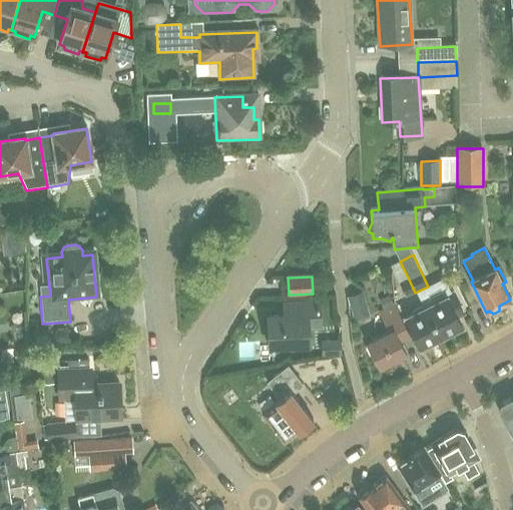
[(399,285),(406,298),(415,293),(409,280),(399,285)]
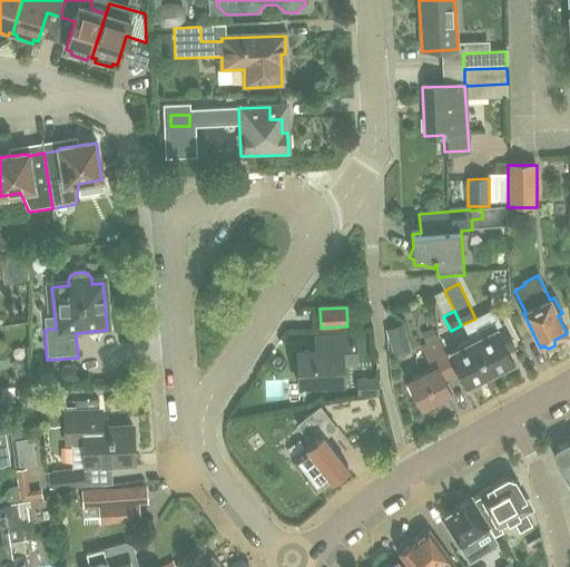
[(501,372),(502,369),(512,363),(507,352),(513,349),(503,328),(473,343),(490,374),(493,375),(501,372)]
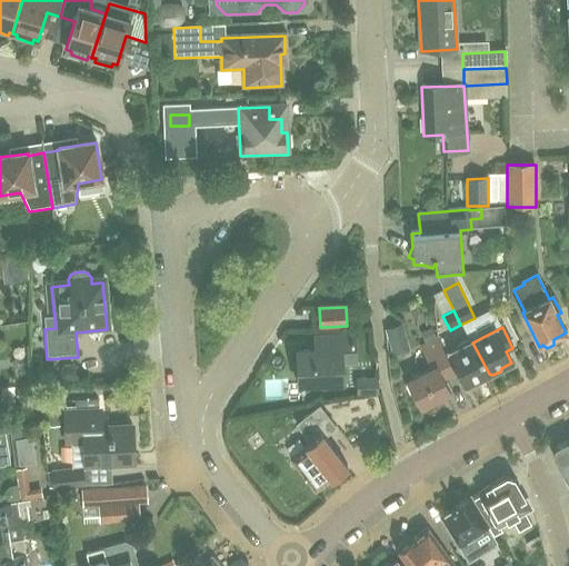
[(297,354),(298,385),(342,383),(342,365),(356,364),(355,337),(325,338),(326,353),(297,354)]
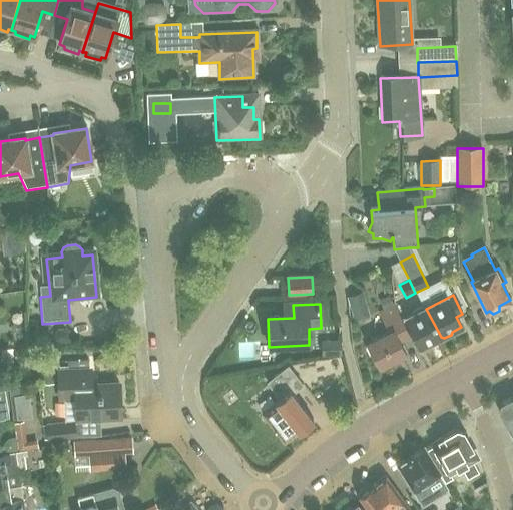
[(368,344),(379,368),(406,355),(400,343),(411,338),(395,307),(380,315),(389,334),(368,344)]
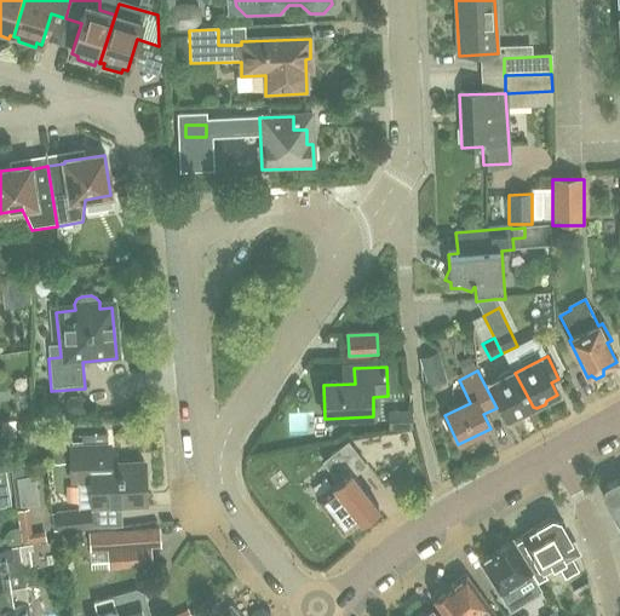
[(533,407),(515,373),(491,385),(507,420),(533,407)]
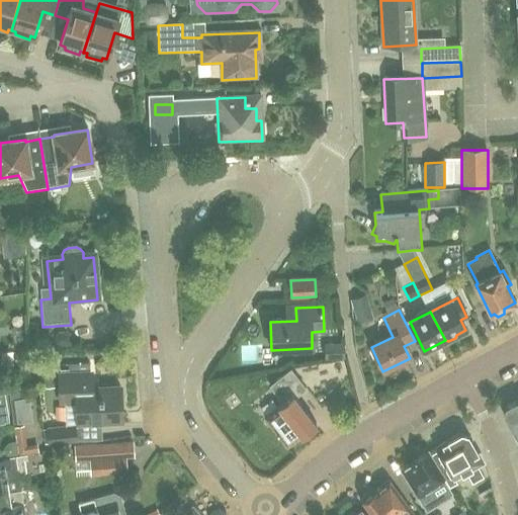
[(325,360),(345,360),(345,345),(325,345),(325,360)]
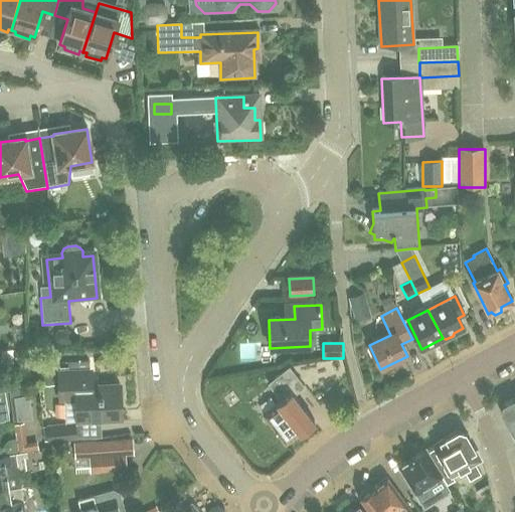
[(13,352),(1,353),(1,368),(14,368),(13,352)]
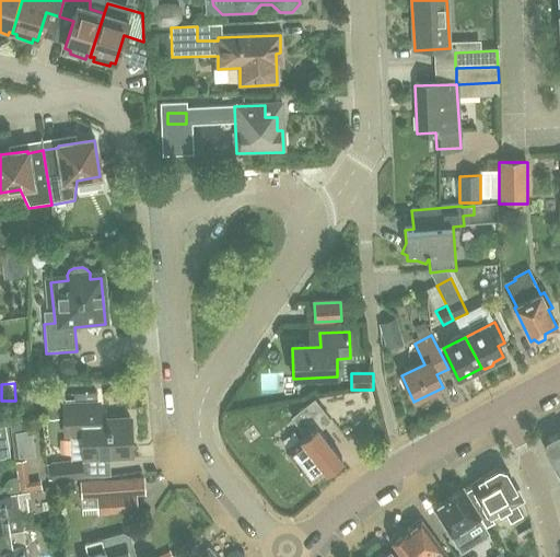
[(287,451),(310,483),(325,472),(326,473),(342,461),(319,431),(331,422),(315,402),(292,419),(305,437),(287,451)]
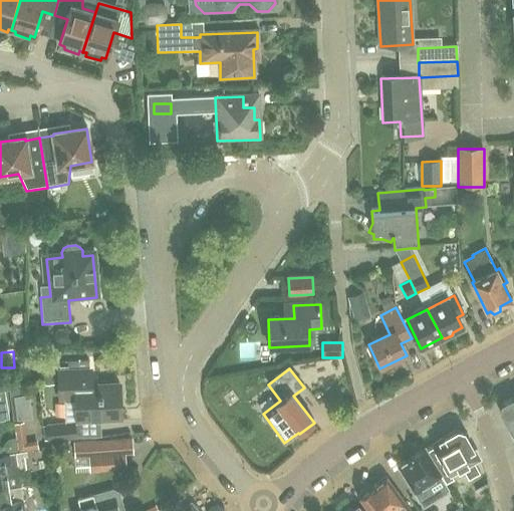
[(119,419),(118,387),(90,388),(89,372),(59,373),(60,401),(77,400),(78,421),(119,419)]
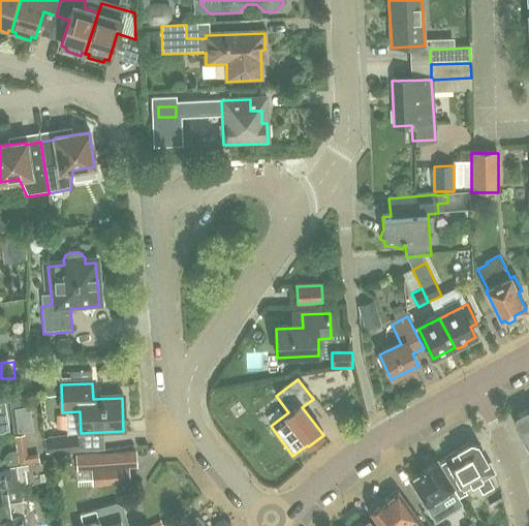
[(0,434),(4,434),(4,433),(9,432),(5,403),(0,403),(0,434)]
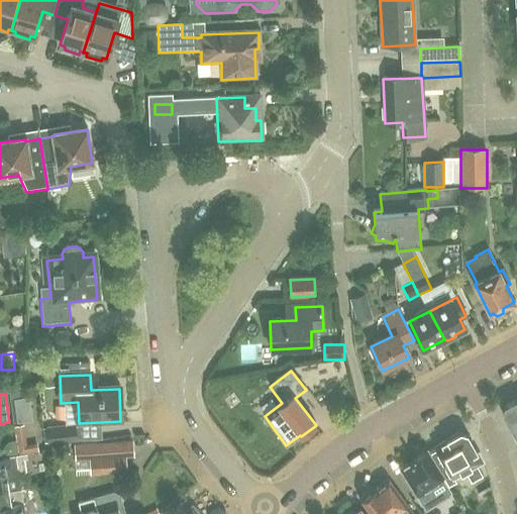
[(516,400),(505,407),(503,413),(516,439),(516,400)]
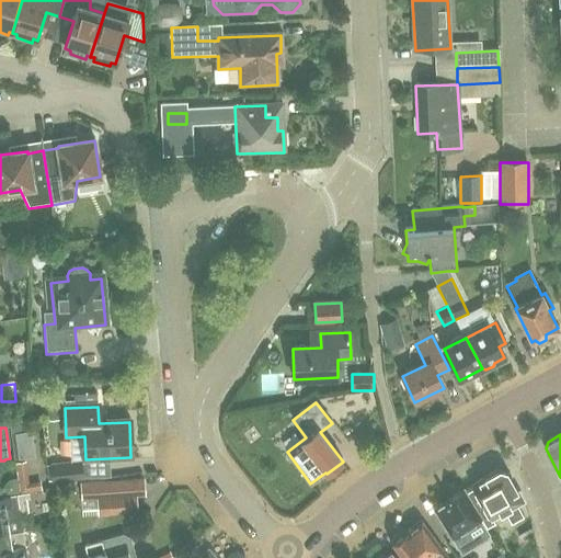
[(31,437),(16,440),(20,465),(35,463),(31,437)]
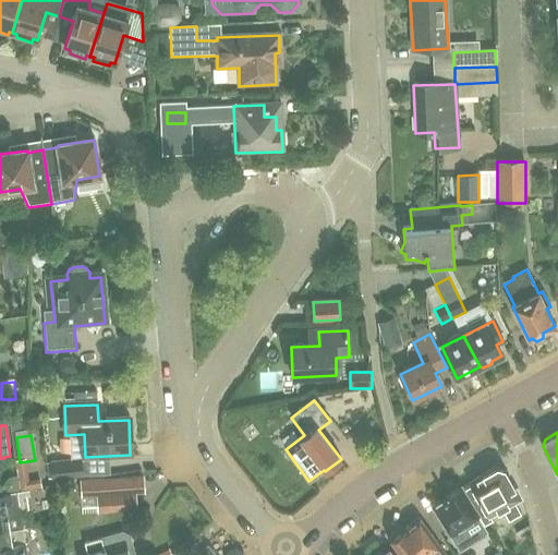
[(80,460),(51,463),(53,480),(82,477),(80,460)]
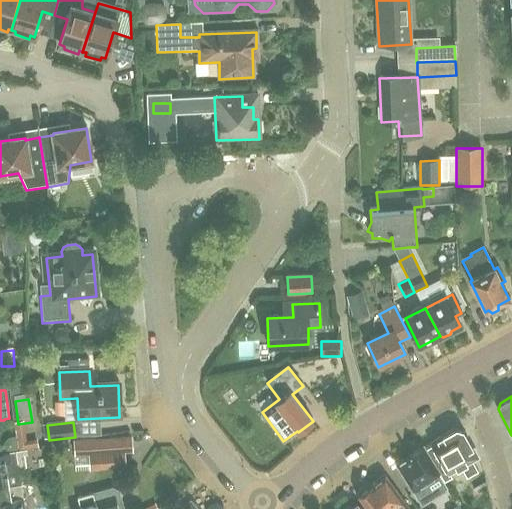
[(456,429),(431,444),(448,475),(461,468),(467,479),(478,473),(472,462),(478,458),(462,431),(456,429)]
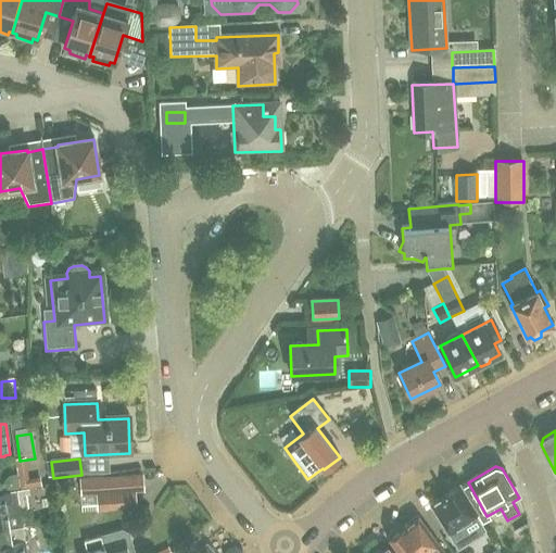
[(80,481),(83,497),(143,491),(142,476),(80,481)]
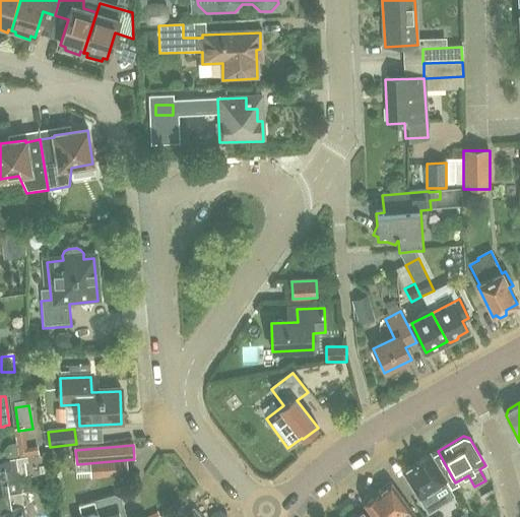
[(429,516),(455,500),(454,499),(456,498),(446,481),(430,455),(402,472),(419,498),(429,516)]
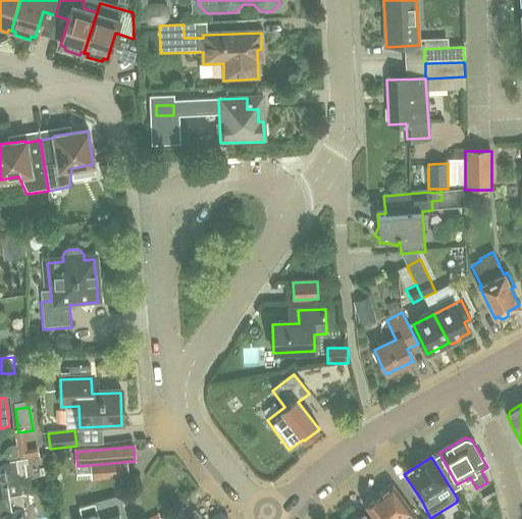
[(0,499),(20,496),(18,480),(27,478),(24,466),(28,465),(27,459),(0,463),(0,499)]
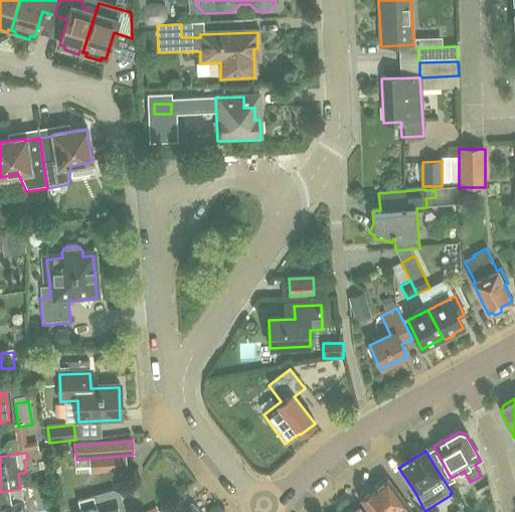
[(410,511),(387,481),(376,489),(375,488),(359,499),(368,511),(410,511)]
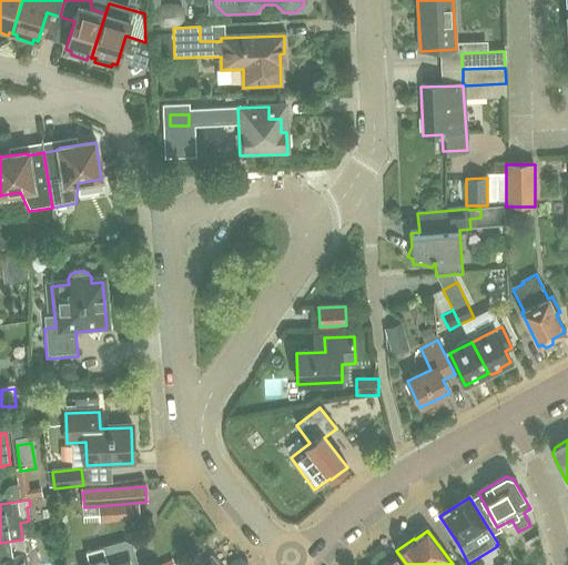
[(27,564),(22,540),(0,543),(0,564),(27,564)]
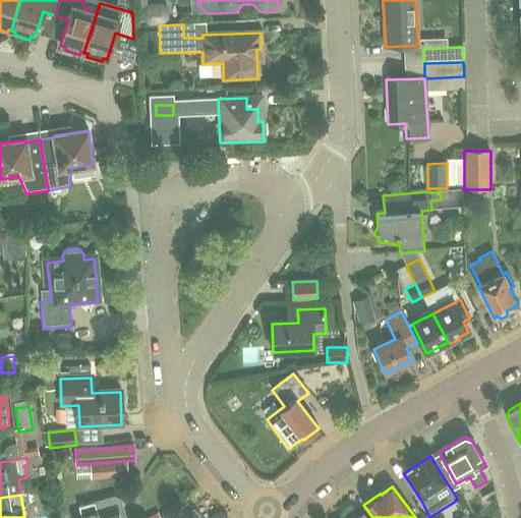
[(121,517),(124,513),(121,502),(114,498),(79,507),(81,517),(121,517)]
